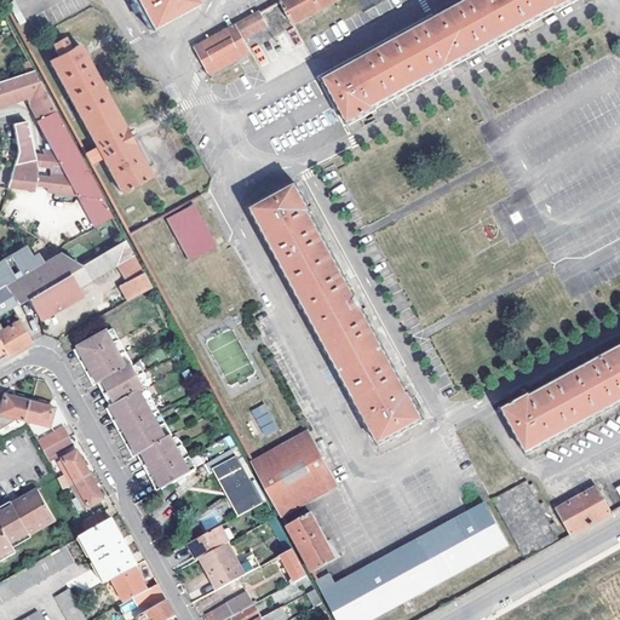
[(135,0),(150,29),(200,3),(199,0),(135,0)]
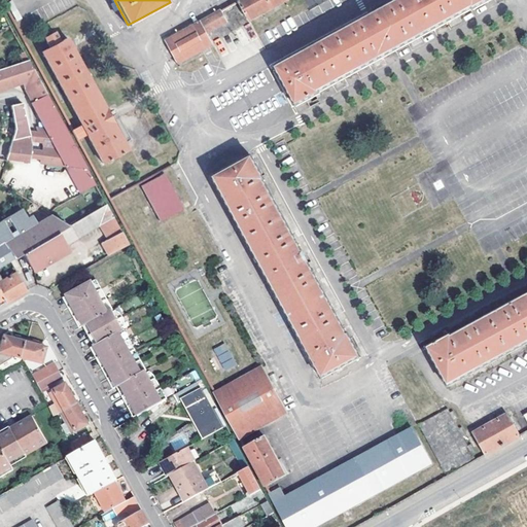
[(242,0),(254,22),(292,1),(291,0),(242,0)]
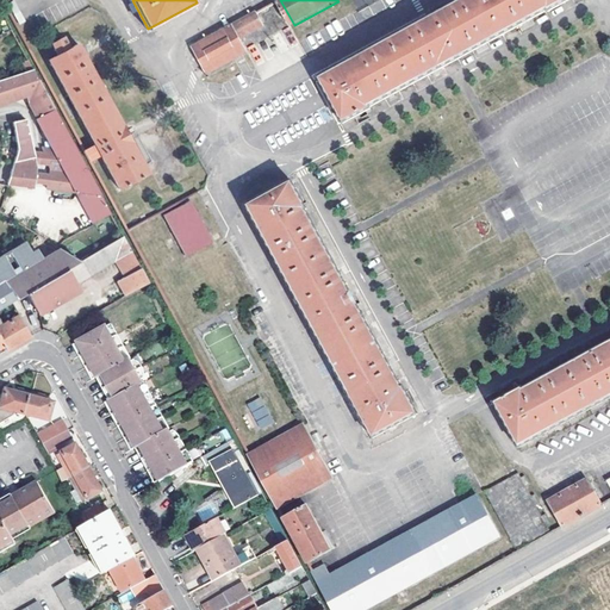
[(580,6),(577,0),(489,0),(327,91),(352,134),(380,118),(379,114),(552,18),(553,22),(580,6)]
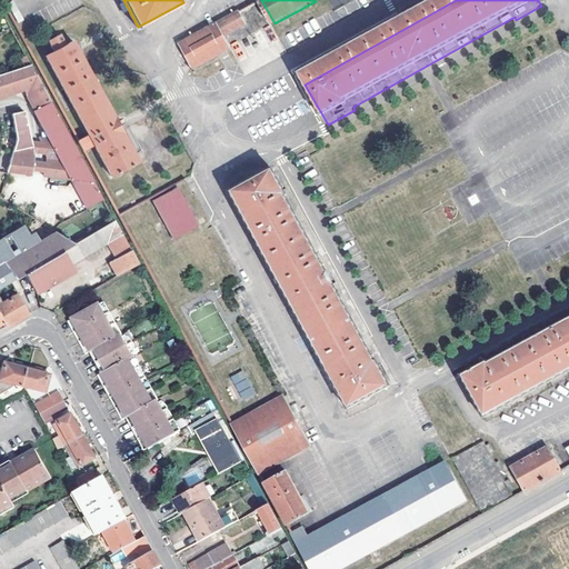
[(0,11),(0,23),(6,33),(11,30),(1,11),(0,11)]
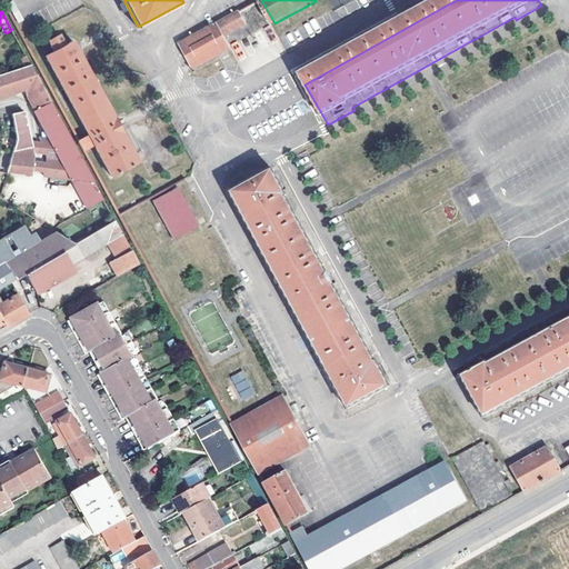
[(199,68),(232,49),(226,37),(249,25),(241,11),(183,42),(199,68)]
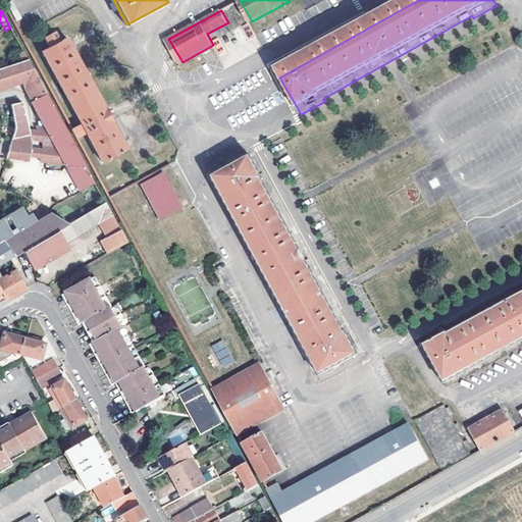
[(213,45),(235,34),(228,22),(207,34),(213,45)]
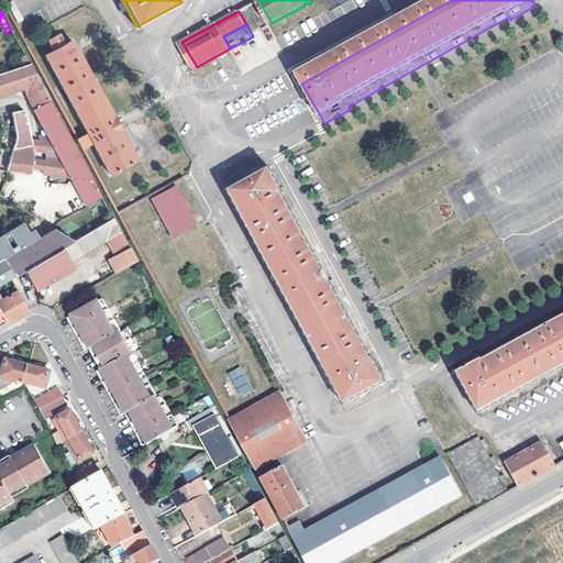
[(91,146),(107,172),(134,157),(69,37),(63,42),(56,30),(43,37),(48,50),(42,53),(84,130),(74,134),(83,151),(91,146)]
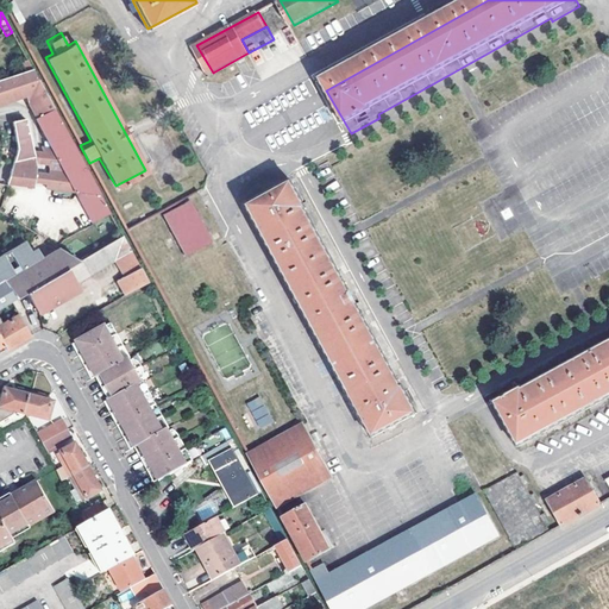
[(77,192),(100,194),(32,69),(0,79),(0,102),(26,95),(54,148),(32,146),(26,118),(13,120),(17,148),(6,181),(77,192)]
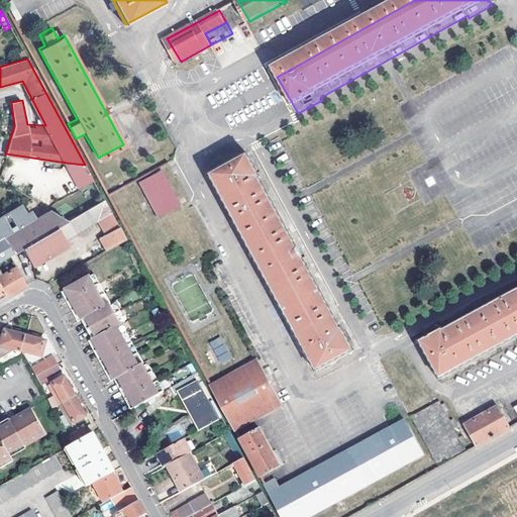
[(217,175),(322,366),(360,344),(347,322),(346,323),(267,178),(268,177),(254,153),(217,175)]
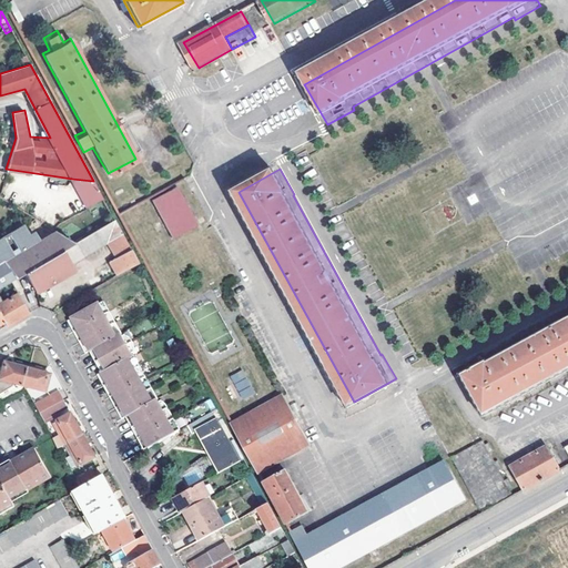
[(92,215),(108,208),(93,181),(72,179),(92,215)]
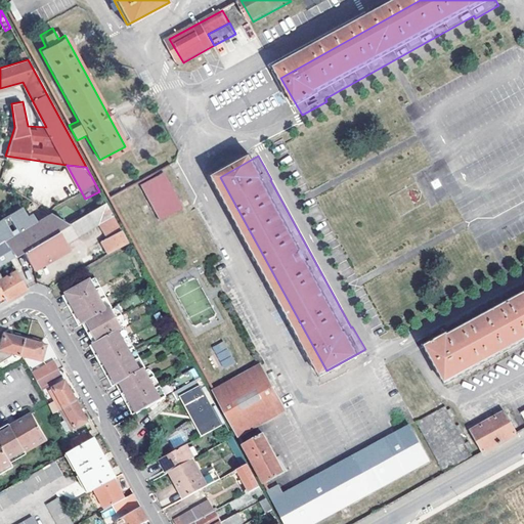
[(136,189),(155,223),(177,211),(159,177),(136,189)]
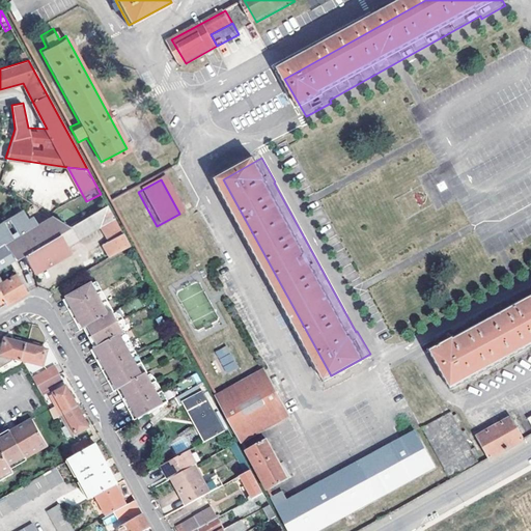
[(23,254),(34,272),(68,253),(65,247),(101,226),(108,240),(103,244),(109,256),(129,245),(107,204),(68,227),(23,254)]
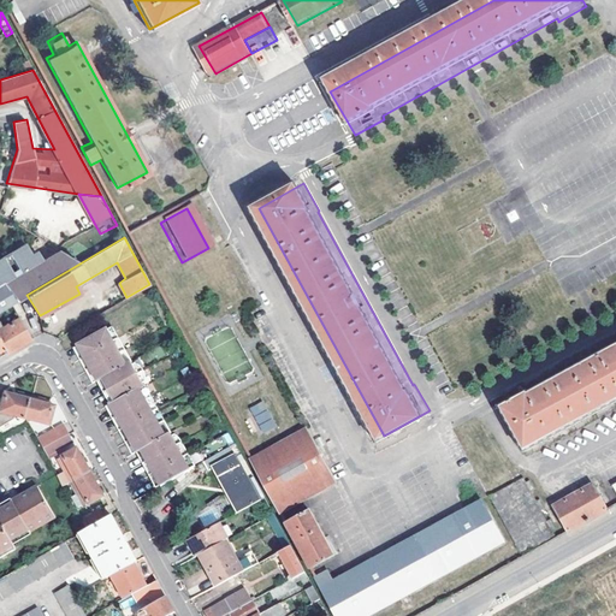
[(0,311),(27,295),(80,264),(59,252),(41,262),(35,253),(30,256),(24,247),(0,260),(0,311)]
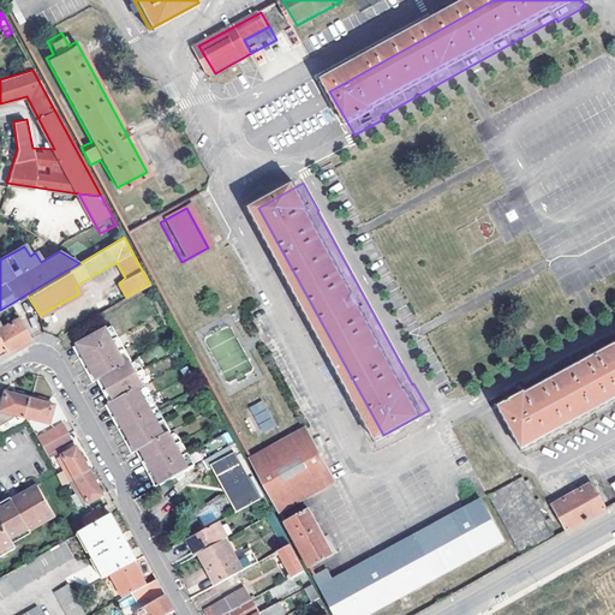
[(12,350),(30,339),(18,317),(0,327),(0,340),(4,347),(7,352),(12,350)]
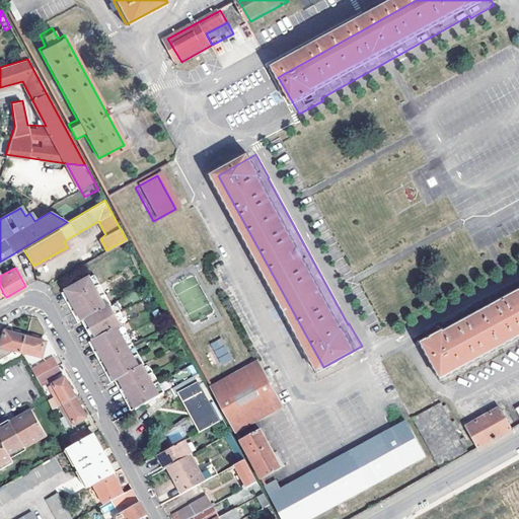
[(98,286),(92,276),(89,278),(95,288),(98,286)]
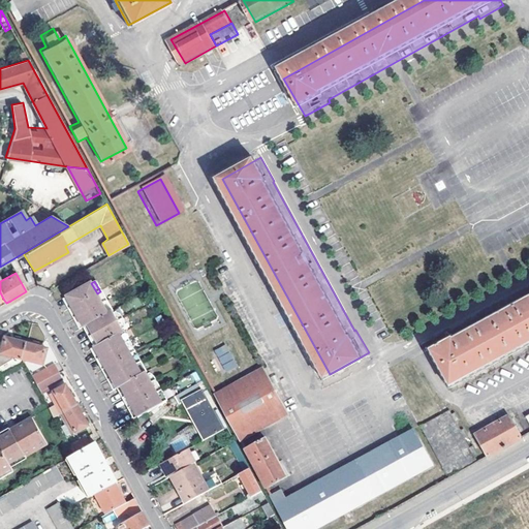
[(68,298),(73,307),(97,293),(91,283),(67,297),(68,298)]
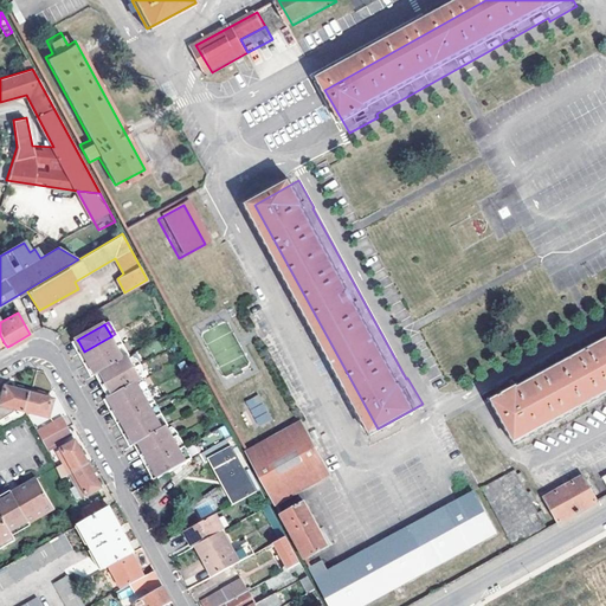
[(490,388),(514,432),(605,381),(605,327),(520,375),(517,373),(490,388)]
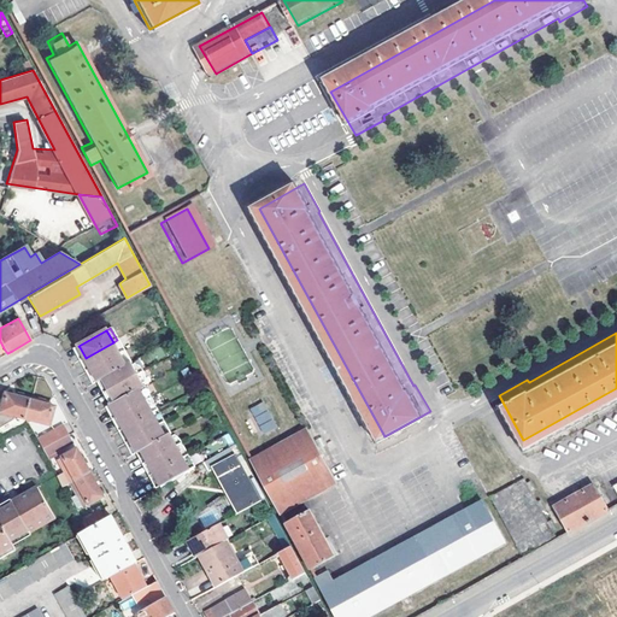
[(128,359),(117,340),(113,342),(123,362),(128,359)]
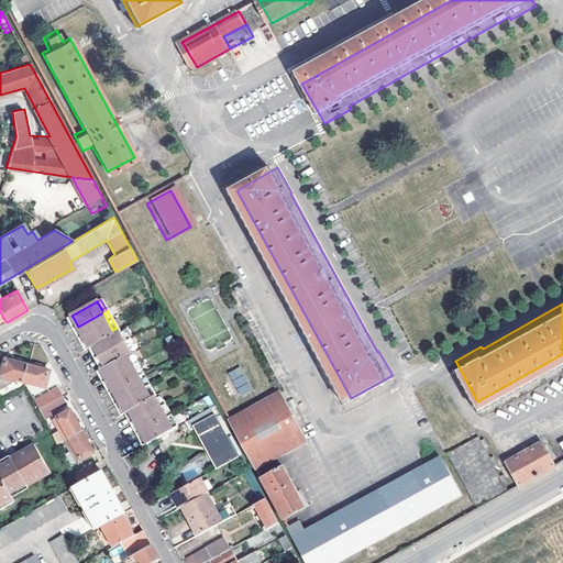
[(90,348),(91,349),(92,348),(95,346),(98,351),(118,339),(114,333),(112,330),(103,312),(78,327),(90,348)]
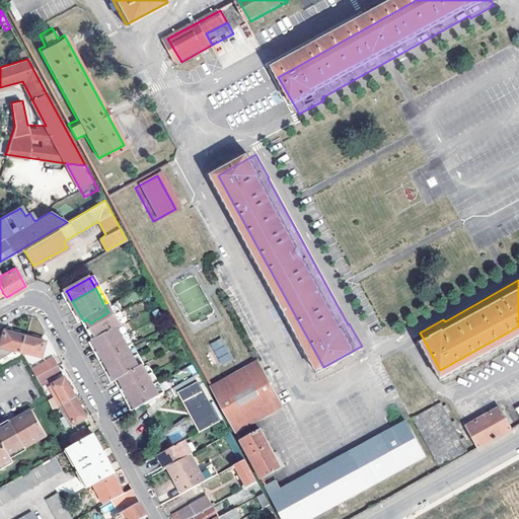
[(63,294),(68,303),(72,301),(67,292),(63,294)]
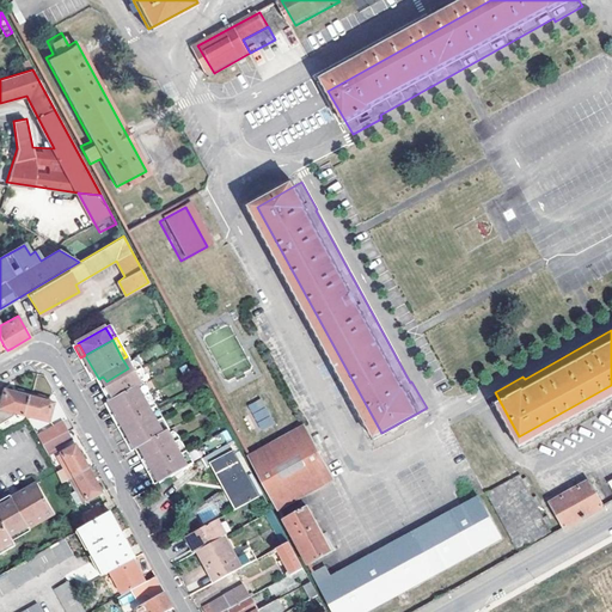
[(80,357),(93,380),(98,378),(85,355),(80,357)]
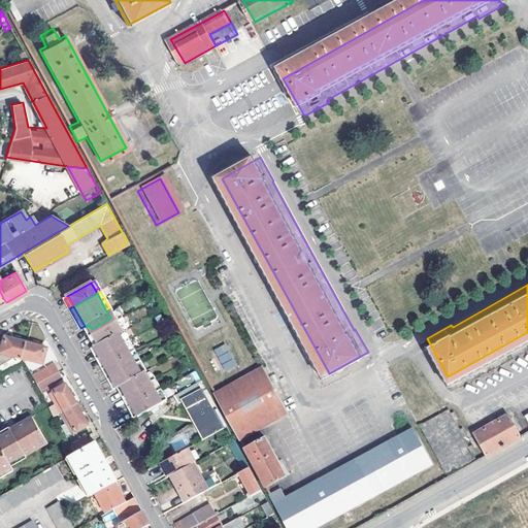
[(96,345),(99,349),(122,336),(120,333),(123,330),(122,329),(112,314),(110,310),(107,312),(110,318),(92,329),(99,343),(96,345)]
